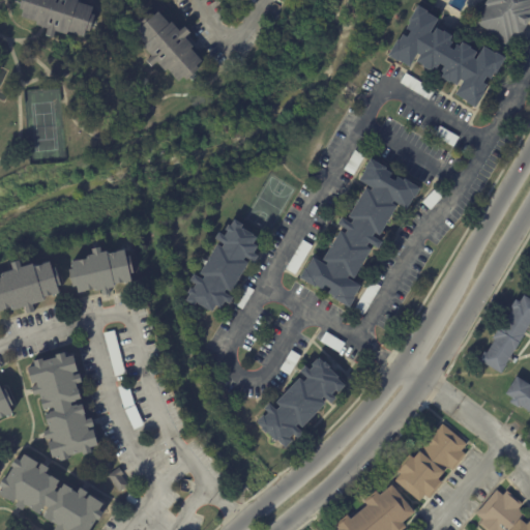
[(77,0),(77,3),(92,7),(90,16),(94,17),(89,32),(86,31),(84,37),(68,33),(67,35),(54,31),(52,38),(45,36),(47,29),(43,28),(35,26),(36,22),(21,18),(23,10),(19,9),(21,0),(77,0)]
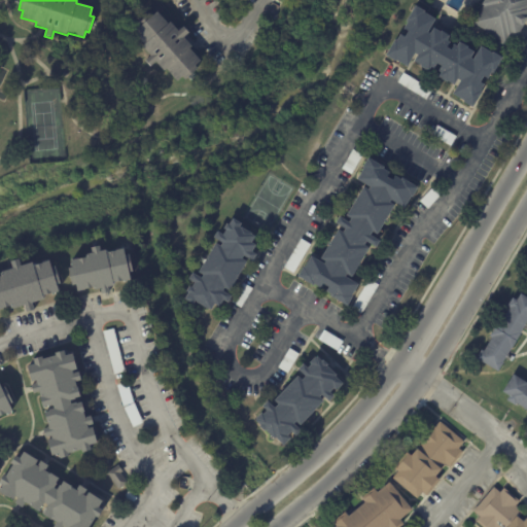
[(526,0),(526,19),(514,39),(513,38),(508,45),(506,44),(504,49),(497,44),(499,41),(491,36),(490,37),(483,33),(484,30),(472,23),(483,5),(480,4),(482,0),(526,0)]
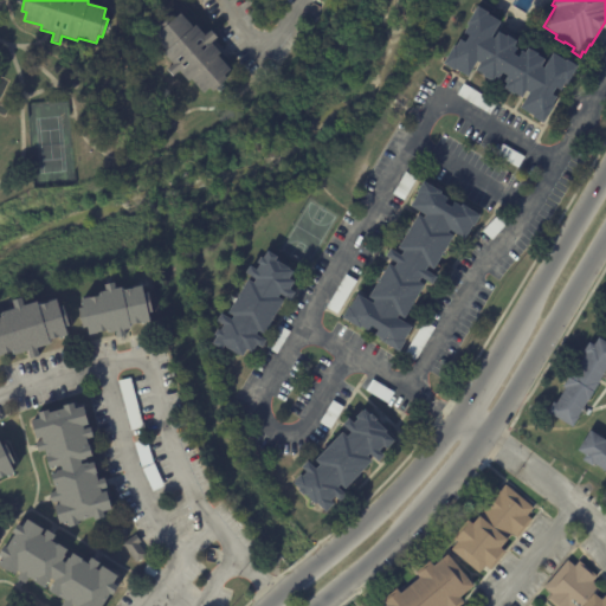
[(321,8),(311,23),(303,17),(313,2),(321,8)]
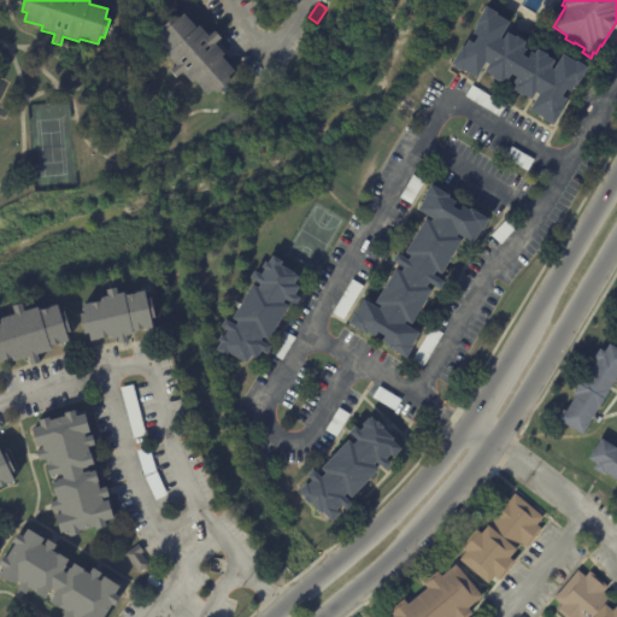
[(495,16),(509,22),(499,39),(501,40),(505,33),(513,37),(515,36),(524,42),(521,48),(526,50),(522,56),(527,58),(530,53),(533,54),(536,50),(546,56),(545,57),(553,62),(548,69),(552,70),(560,54),(575,63),(575,62),(586,68),(575,87),(574,86),(569,93),(565,89),(560,98),(564,99),(560,106),(563,107),(552,127),(540,121),(541,118),(528,111),(536,95),(534,93),(530,100),(522,95),(521,97),(511,90),(515,86),(511,83),(515,77),(510,75),(506,81),(503,78),(499,83),(489,78),(491,76),(483,72),(487,65),(483,63),(475,78),(460,70),(460,71),(450,65),(460,46),(462,48),(466,40),(472,45),(477,36),(471,33),(475,27),(472,25),(483,6),(495,13),(494,15),(495,16)]
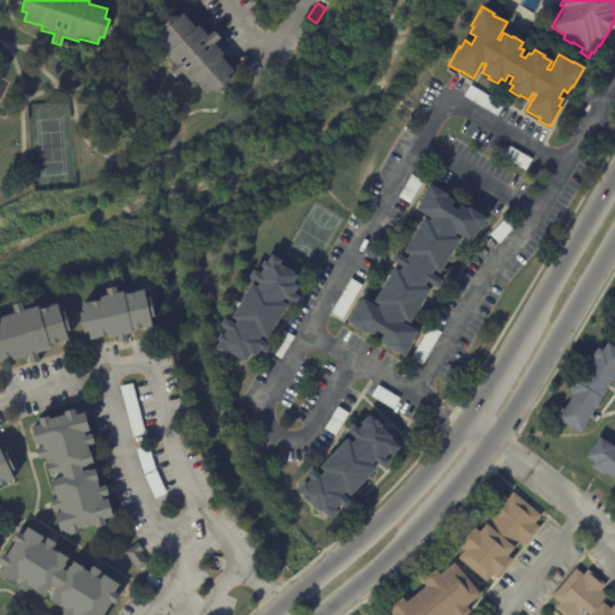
[(213,43),(222,54),(220,57),(232,71),(226,76),(230,79),(214,93),(212,89),(206,95),(192,79),(189,83),(180,72),(174,77),(168,70),(174,65),(165,54),(168,52),(155,37),(161,31),(159,28),(173,15),(175,18),(181,13),(195,28),(197,25),(207,36),(213,30),(219,37),(213,43)]
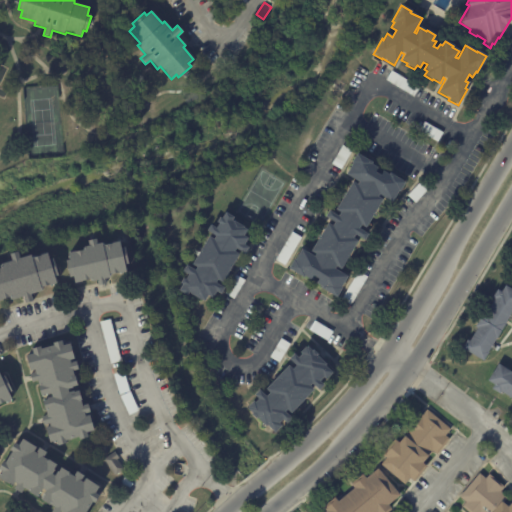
[(412,97),(385,80),(390,70),(418,87),(412,97)]
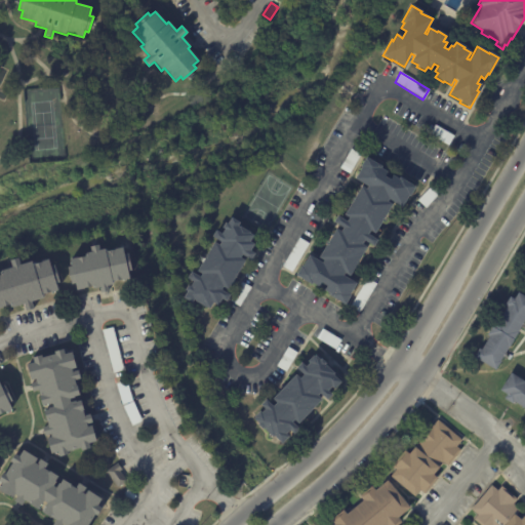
[(434,124),(453,135),(448,145),(429,133),(434,124)]
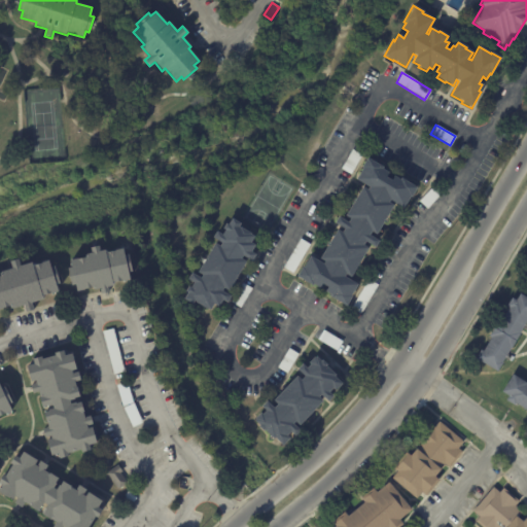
[(360,154),(350,174),(341,169),(351,149),(360,154)]
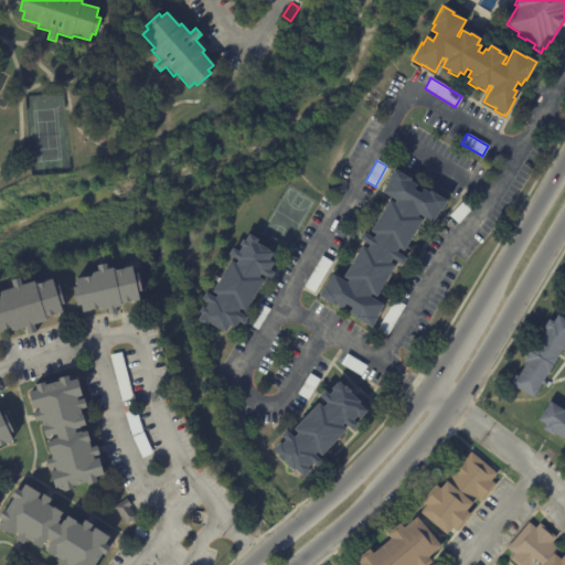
[(394,266),(375,297),(371,294),(369,297),(383,305),(375,317),(376,318),(371,328),(354,318),(355,316),(349,312),(352,307),(345,304),(342,308),(336,304),(334,306),(318,296),(323,286),(324,287),(332,274),(345,283),(348,280),(342,277),(361,245),(366,248),(369,245),(359,238),(362,232),(373,238),(375,234),(370,231),(388,199),(394,203),(395,200),(382,192),(388,180),(387,179),(394,168),(411,179),(409,180),(416,184),(414,189),(420,192),(423,189),(428,192),(429,190),(447,200),(440,211),(439,210),(433,222),(418,213),(416,216),(422,220),(403,251),(397,248),(395,252),(406,258),(402,265),(392,258),(388,263),(394,266)]
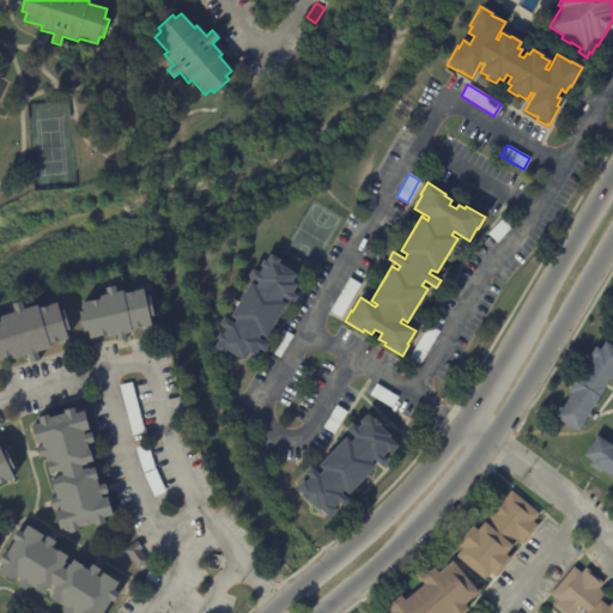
[(297,296),(293,303),(283,297),(281,301),(286,303),(266,338),(260,334),(258,339),(267,345),(263,352),(259,349),(254,357),(248,353),(244,360),(240,357),(240,358),(225,350),(224,352),(214,347),(218,340),(216,339),(219,333),(222,334),(225,328),(218,325),(223,317),(234,323),(235,319),(230,316),(249,281),(255,285),(258,281),(248,275),(252,268),(259,273),(262,266),(260,265),(263,259),(266,261),(269,254),(279,260),(277,263),(279,265),(279,263),(292,271),(291,272),(296,274),(292,281),(296,284),(291,292),(297,296)]
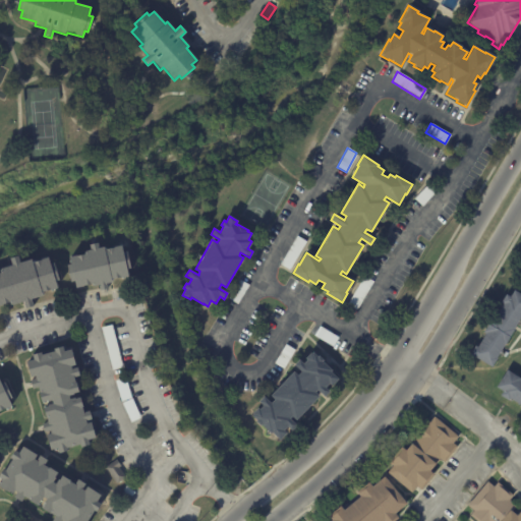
[(77,287),(129,276),(122,244),(70,256),(77,287)]
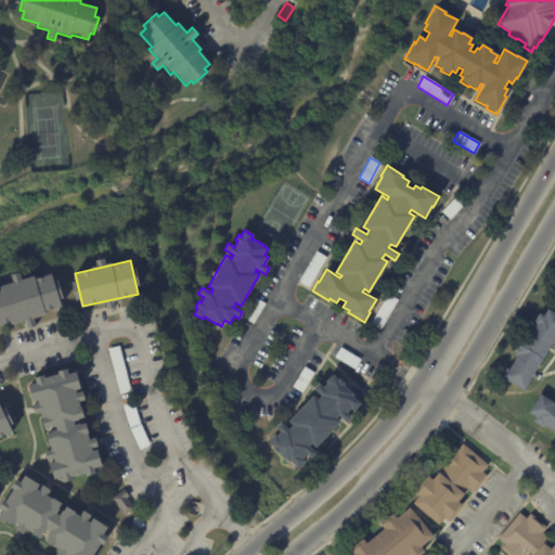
[(0,327),(61,309),(51,274),(0,289),(0,327)]
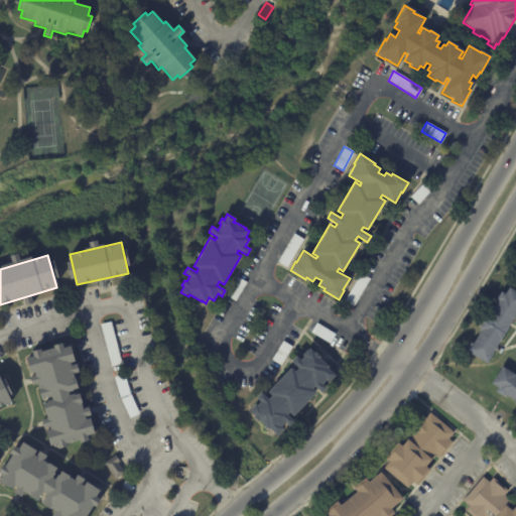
[(343,300),(360,273),(369,279),(352,306),(343,300)]
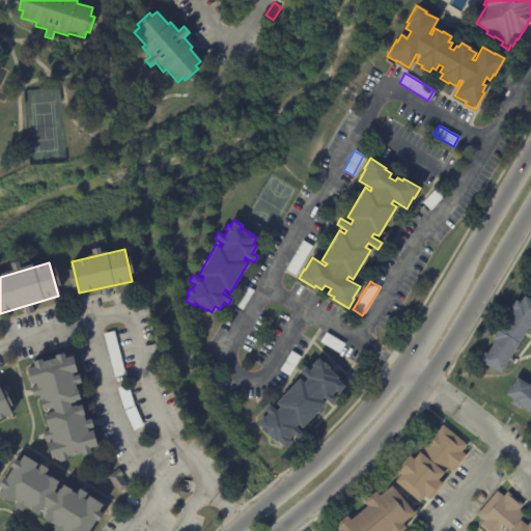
[(530,320),(529,325),(523,335),(524,336),(514,352),(513,351),(505,365),(506,365),(501,373),(479,360),(484,352),(486,353),(495,339),(493,338),(501,323),(503,324),(512,309),(510,308),(515,299),(520,302),(524,295),(530,299),(530,320)]
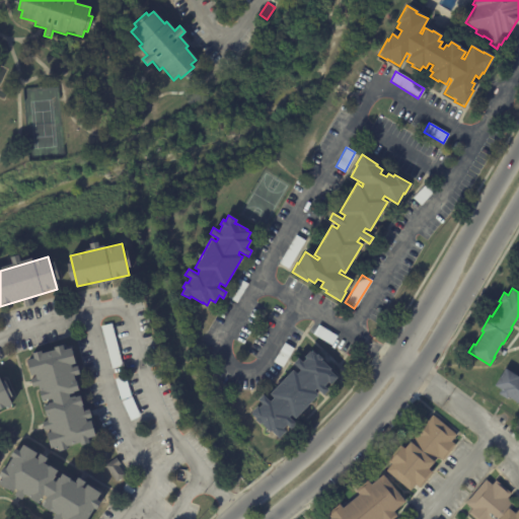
[(100,326),(110,323),(123,365),(113,368),(100,326)]
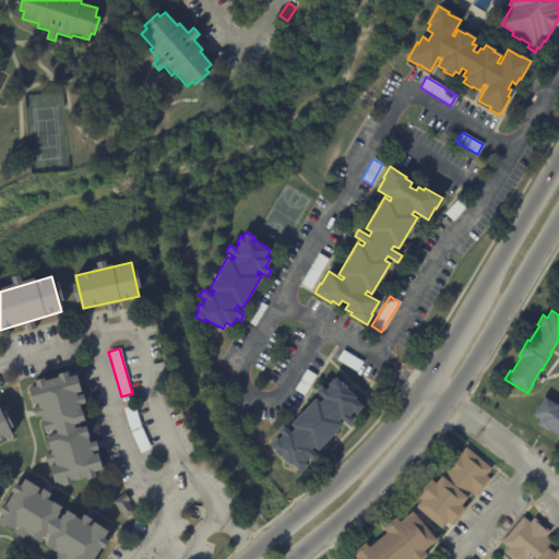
[(356,371),(336,359),(342,349),(363,361),(356,371)]
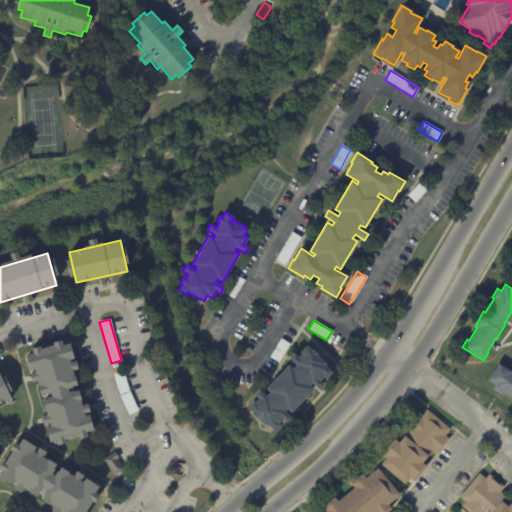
[(290,343),(279,362),(269,357),(281,338),(290,343)]
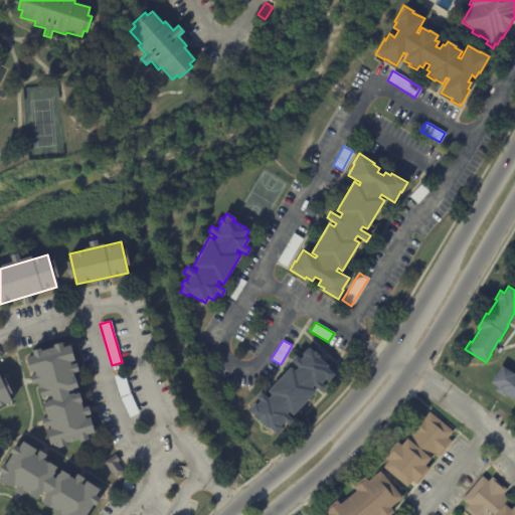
[(55,445),(92,435),(66,347),(30,357),(55,445)]
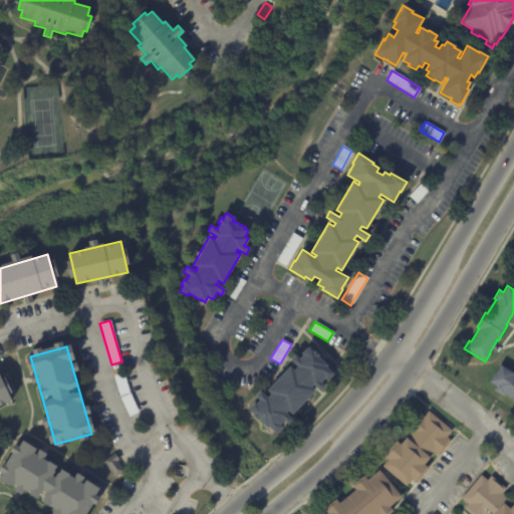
[(325,387),(319,392),(312,384),(310,387),(314,391),(291,415),(287,412),(285,414),(292,420),(287,425),(283,422),(279,425),(282,428),(275,435),(267,427),(266,428),(257,420),(256,420),(252,416),(253,415),(248,411),(249,410),(247,409),(253,402),(255,404),(259,401),(255,397),(259,392),(266,399),(270,395),(266,391),(289,366),(293,370),(296,367),(289,359),(295,354),(299,358),(302,355),(300,353),(306,347),(307,348),(308,347),(313,352),(314,351),(318,355),(317,356),(327,365),(325,366),(333,373),(326,380),(324,378),(320,381),(325,387)]
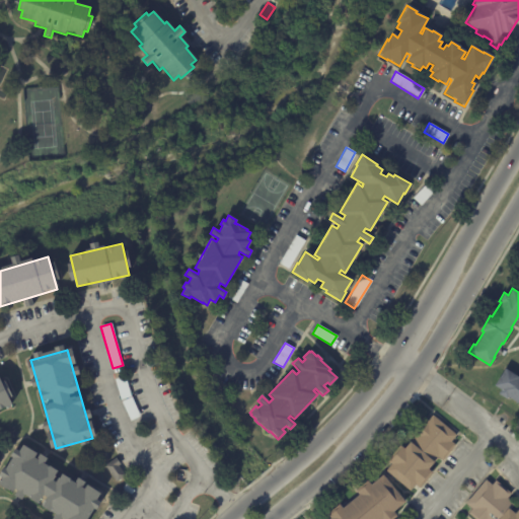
[(518,378),(518,408),(518,406),(518,404),(506,396),(505,398),(497,393),(499,390),(492,385),(503,368),(518,377),(518,378)]
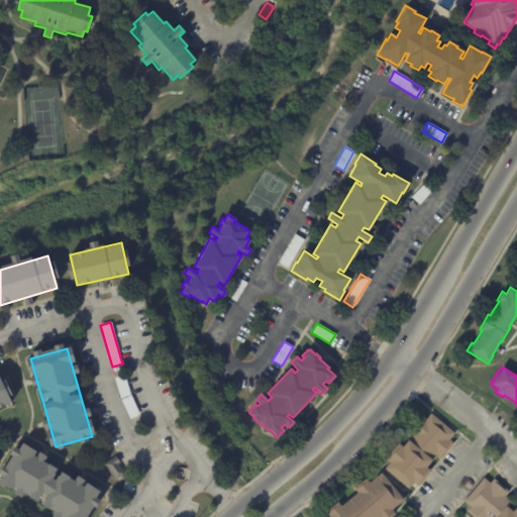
[(113,377),(124,374),(130,395),(119,398),(113,377)]
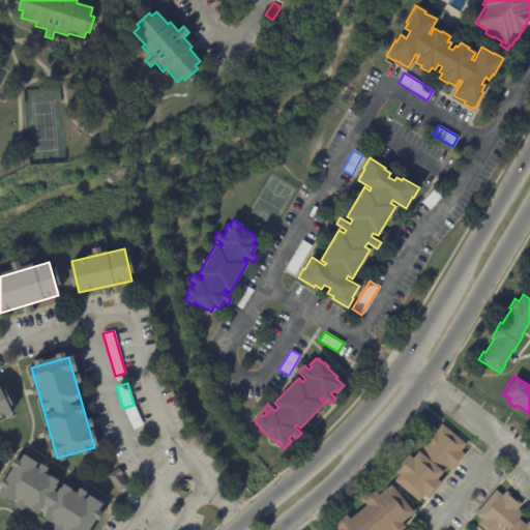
[(0,420),(11,415),(0,389),(0,420)]
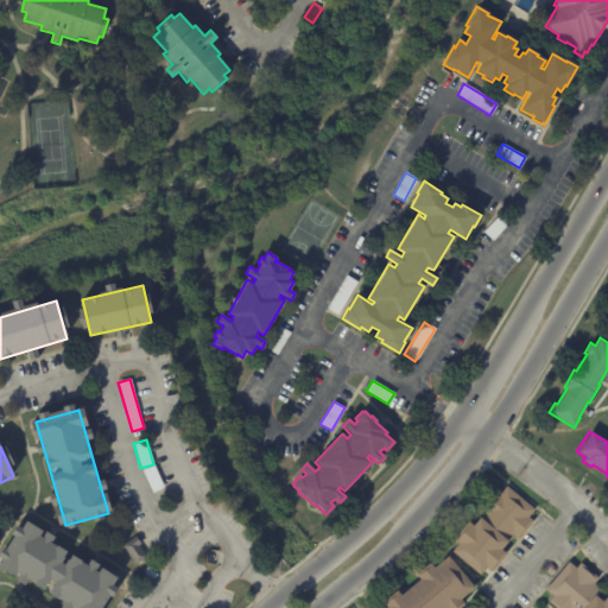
[(141,472),(153,466),(164,488),(152,494),(141,472)]
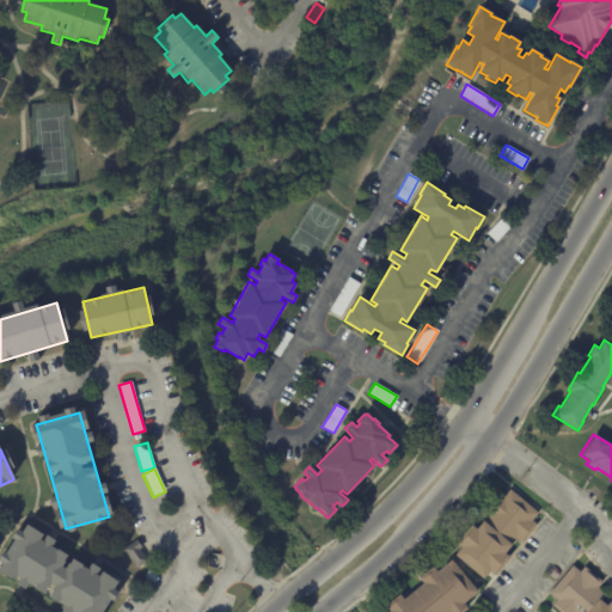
[(532,522),(534,525),(518,543),(513,538),(508,543),(510,545),(503,552),(509,557),(494,575),(489,570),(482,579),(454,555),(460,548),(456,543),(471,525),(476,530),(483,521),(481,520),(485,515),(479,509),(496,491),(501,496),(507,489),(534,513),(528,520),(532,522)]
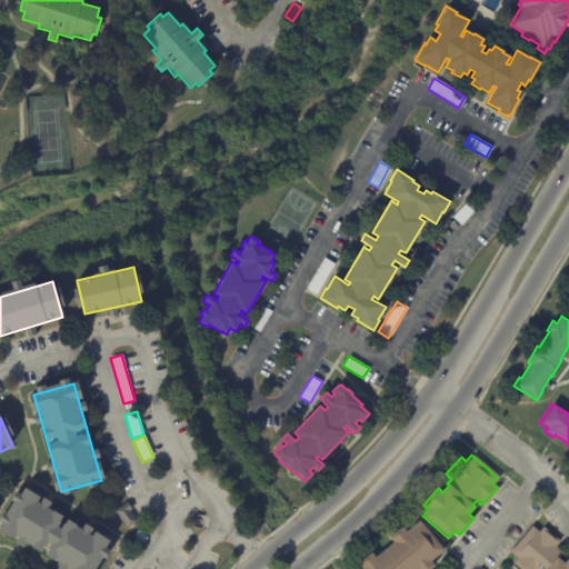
[(162,486),(180,506),(176,509),(158,489),(162,486)]
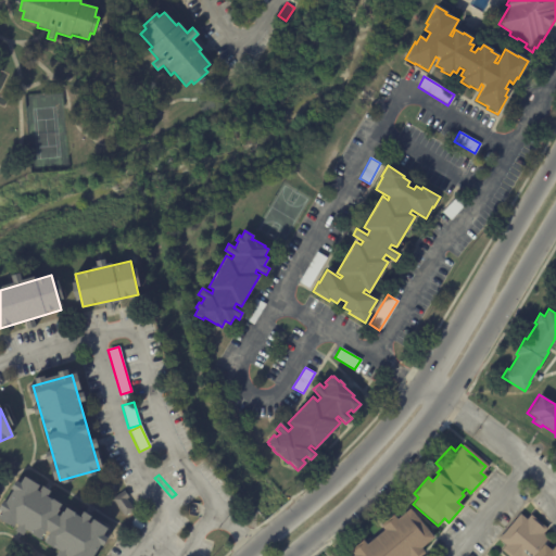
[(0,517),(0,519),(62,555),(93,555),(108,534),(21,482),(0,517)]
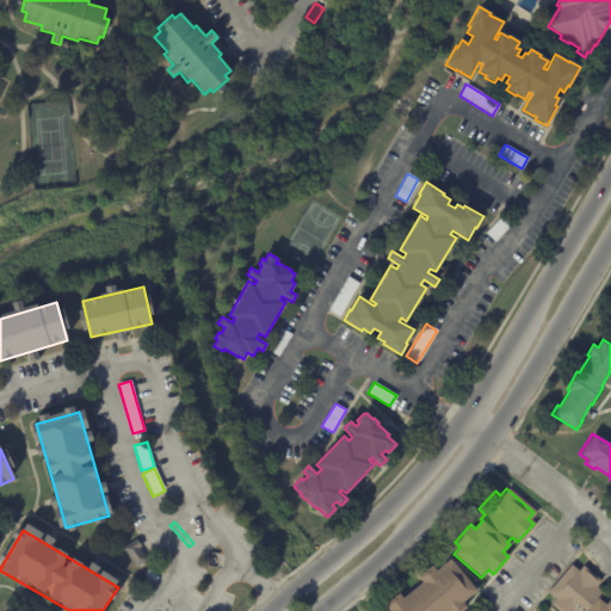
[(477,588),(477,590),(463,603),(467,606),(461,610),(387,610),(389,610),(384,605),(399,592),(403,598),(421,582),(418,576),(432,565),(437,571),(450,559),(477,588)]
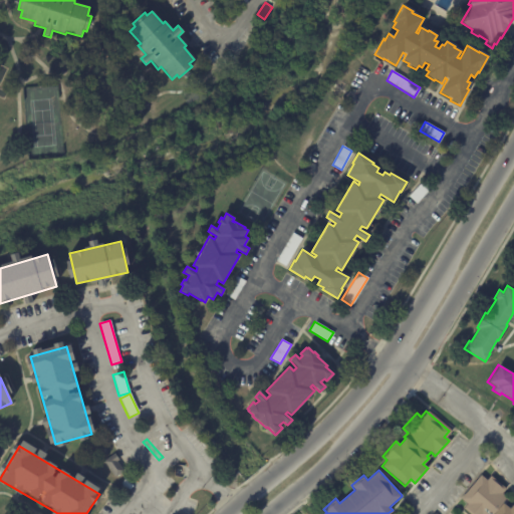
[(485,479),(487,481),(490,477),(505,489),(502,493),(509,500),(505,504),(512,510),(513,507),(513,513),(468,513),(463,509),(467,505),(460,500),(481,476),(485,479)]
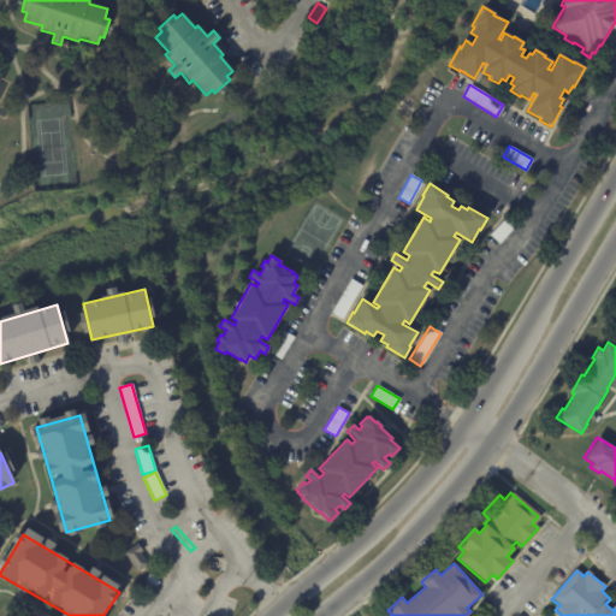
[(138,586),(148,574),(159,582),(149,594),(138,586)]
